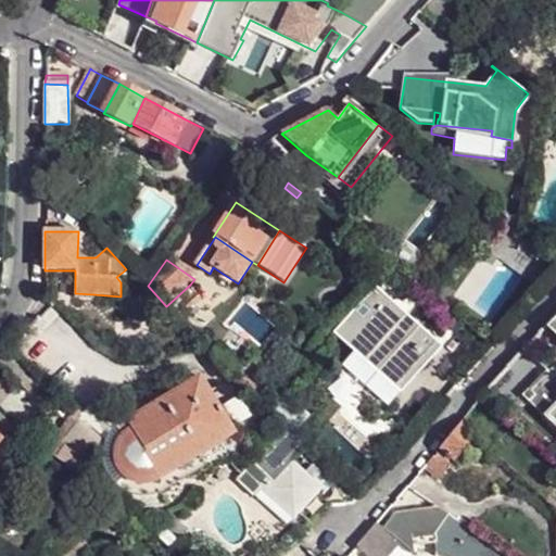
[(202,298),(190,285),(166,306),(178,318),(202,298)]
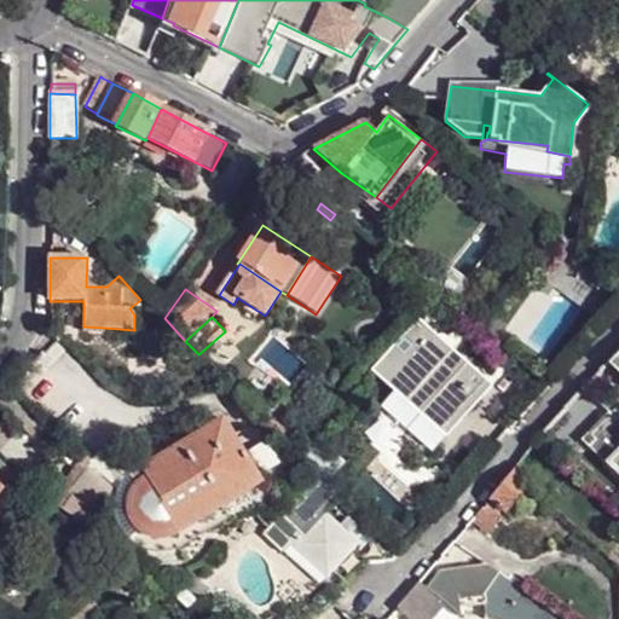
[(420,320),(372,371),(447,438),(493,388),(420,320)]
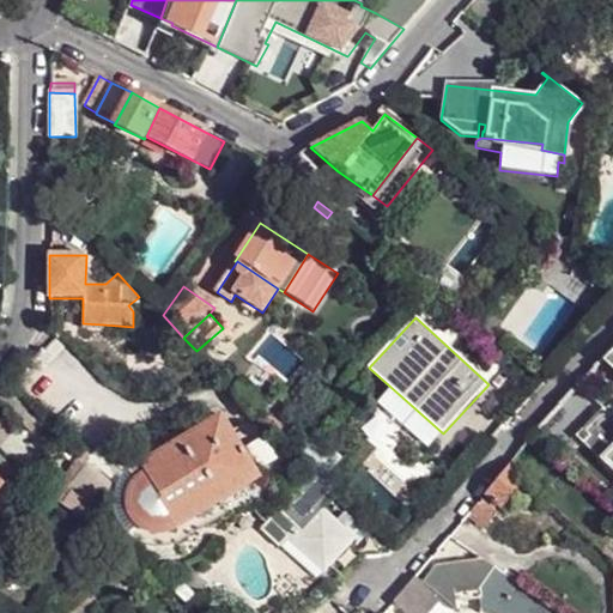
[(612,344),(600,359),(612,370),(612,428),(592,455),(612,472),(612,344)]
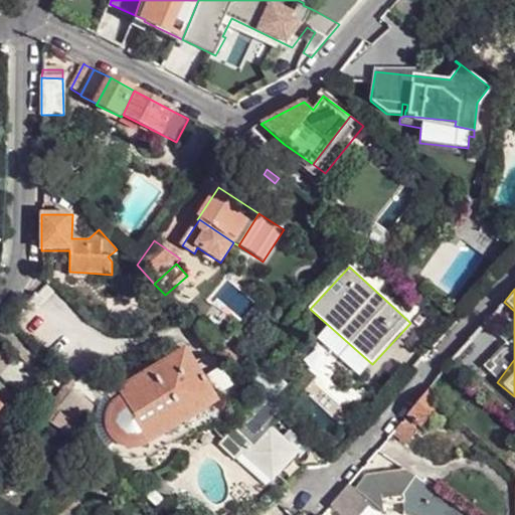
[(128,411),(142,432),(175,412),(179,419),(182,418),(214,398),(184,350),(180,353),(166,361),(169,368),(156,377),(152,371),(132,382),(130,384),(131,387),(135,385),(138,391),(122,400),(128,411)]
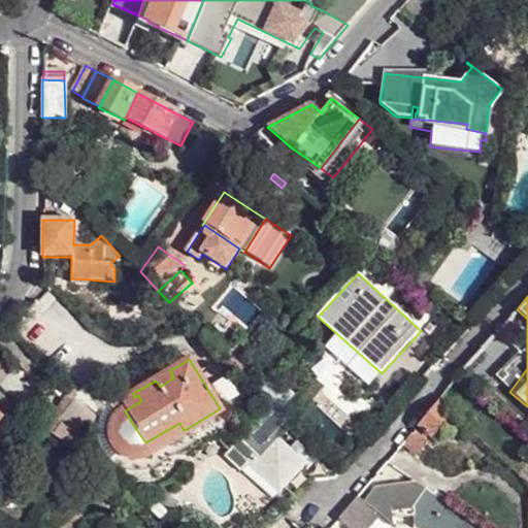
[(170,370),(156,381),(160,387),(173,377),(170,370)]
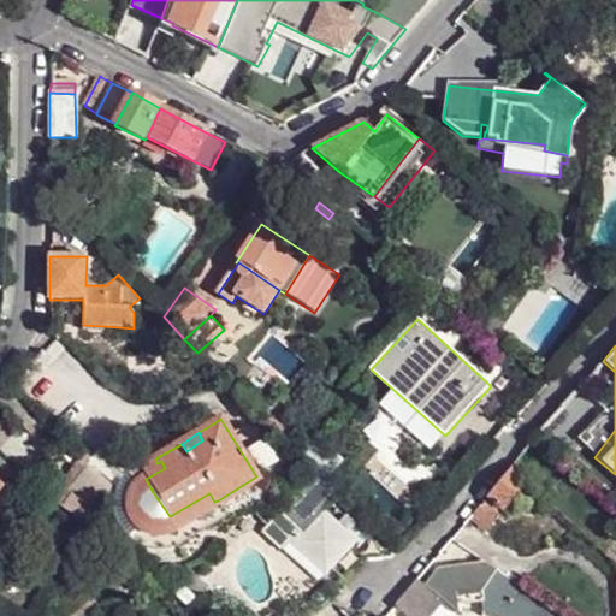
[(529,477),(514,462),(509,468),(523,481),(529,477)]
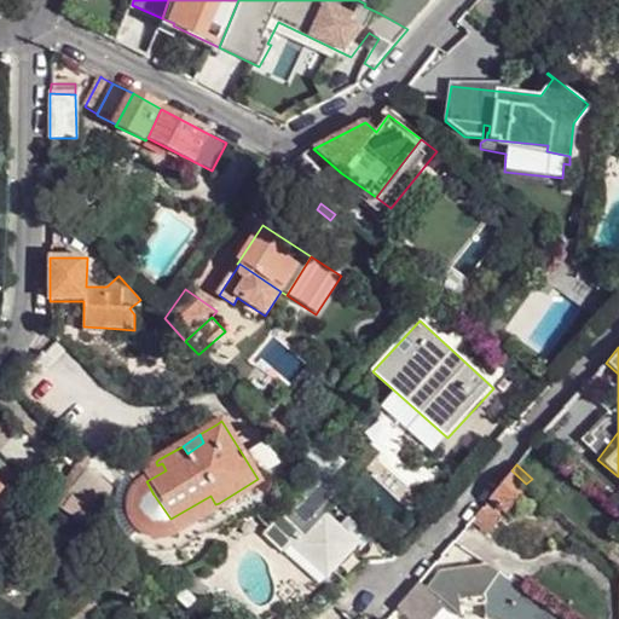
[(172,522),(171,519),(167,521),(163,524),(158,524),(155,524),(151,522),(148,519),(145,515),(144,512),(144,507),(145,503),(148,499),(151,497),(154,495),(146,481),(140,472),(139,468),(127,476),(119,489),(114,501),(114,516),(133,513),(134,501),(140,491),(145,499),(143,503),(142,512),(142,513),(146,521),(154,525),(163,526),(172,522)]
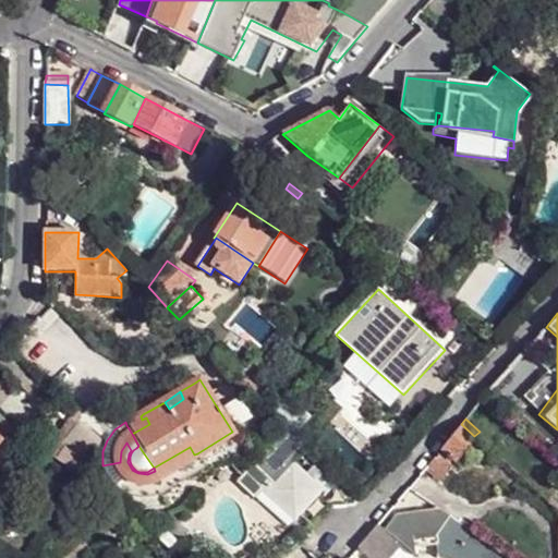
[(474,436),(461,424),(440,448),(456,460),(456,461),(476,438),(474,436)]
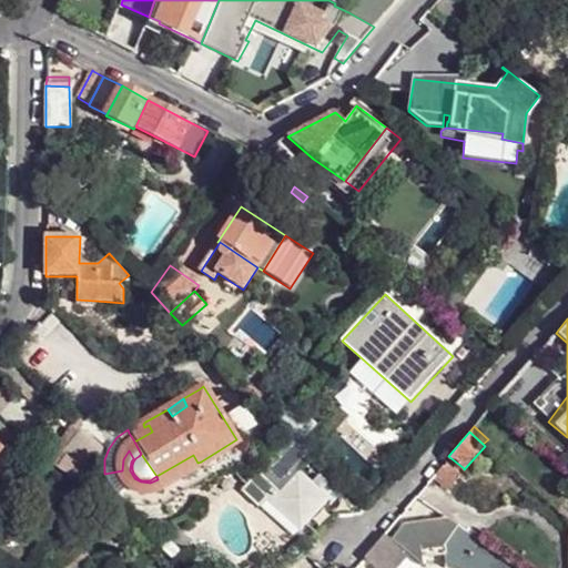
[(308,457),(291,439),(257,474),(276,492),(308,457)]
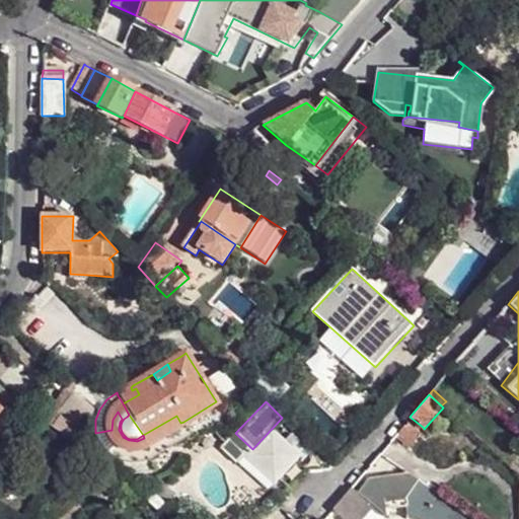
[(73,442),(84,430),(83,429),(75,421),(62,410),(51,422),(73,442)]
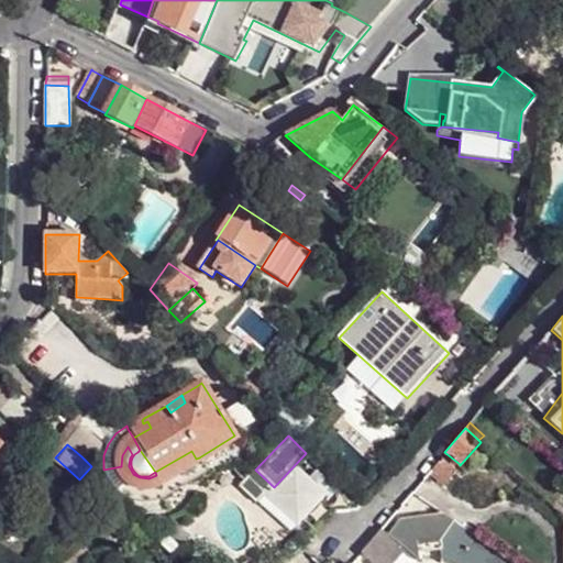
[(81,456),(90,465),(97,457),(88,450),(81,456)]
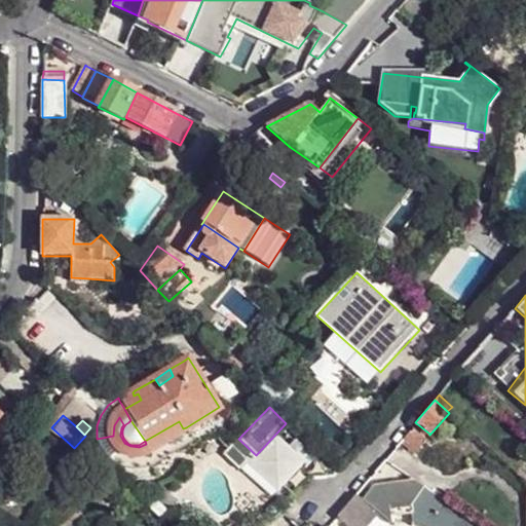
[(145,441),(130,420),(128,422),(125,424),(123,427),(122,430),(122,435),(123,438),(125,441),(128,444),(132,445),(135,445),(139,445),(142,443),(145,441)]
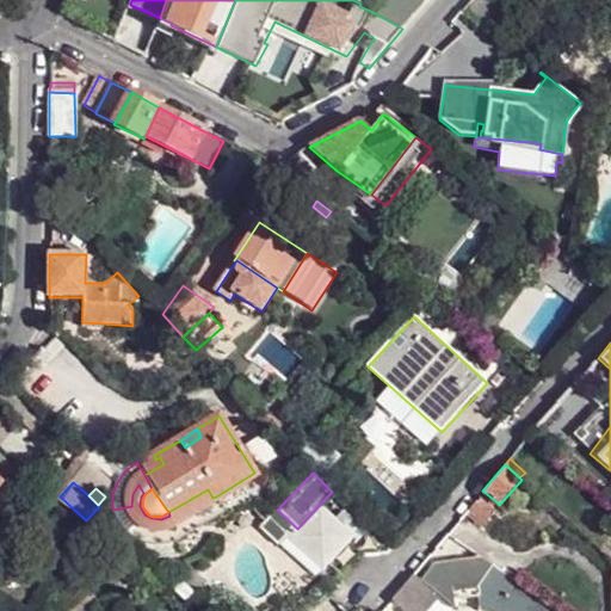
[(216,497),(213,498),(208,489),(168,512),(170,516),(180,532),(184,530),(222,507),(216,497)]
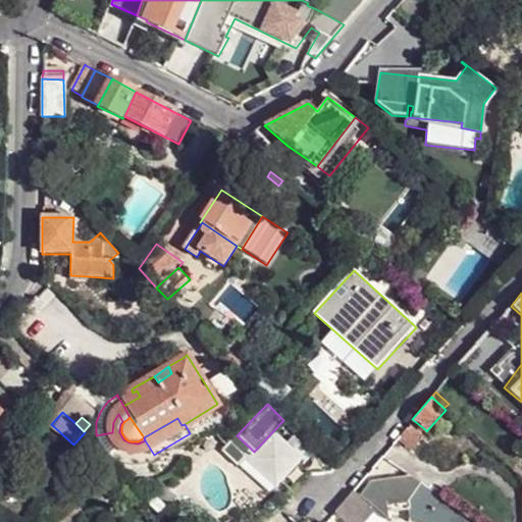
[(426,430),(412,419),(397,437),(409,447),(426,430)]
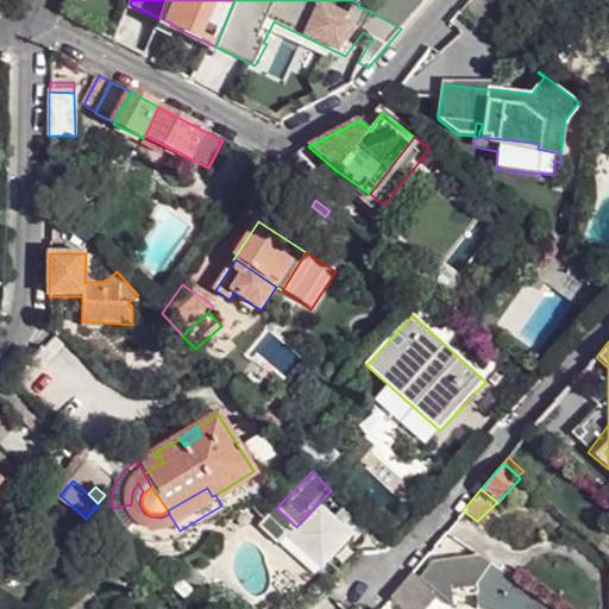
[(131,504),(112,508),(113,513),(119,525),(130,537),(142,542),(156,545),(170,542),(183,535),(180,531),(169,514),(161,518),(151,516),(144,513),(139,504),(139,503),(131,504)]
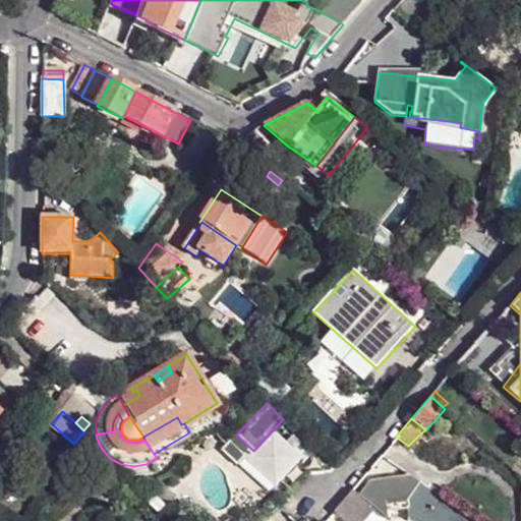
[(192,438),(189,432),(157,452),(159,457),(192,438)]
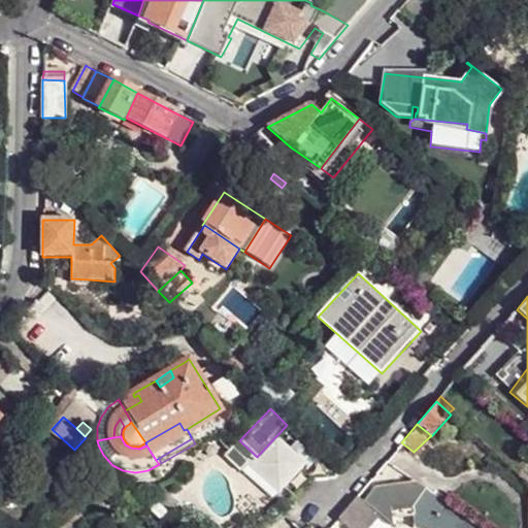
[(316,456),(300,439),(270,471),(288,487),(316,456)]
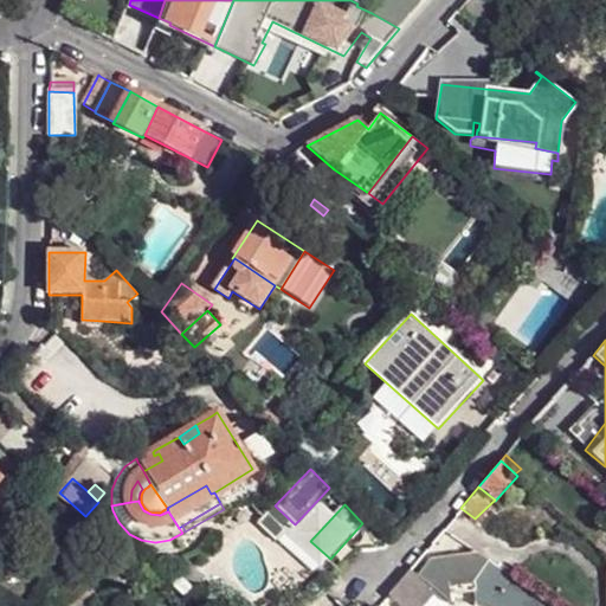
[(410,568),(388,594),(401,605),(425,605),(437,592),(451,605),(450,595),(450,588),(474,586),(474,592),(475,605),(494,604),(497,605),(552,605),(474,550),(470,554),(430,559),(417,575),(410,568)]
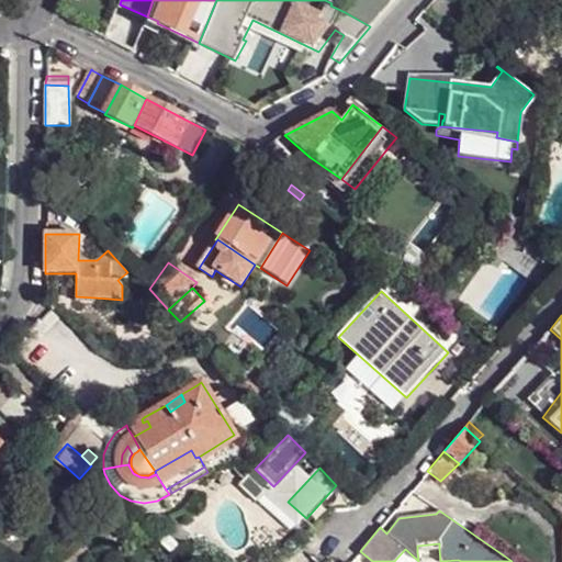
[(439,543),(417,546),(417,552),(439,549),(439,543)]
